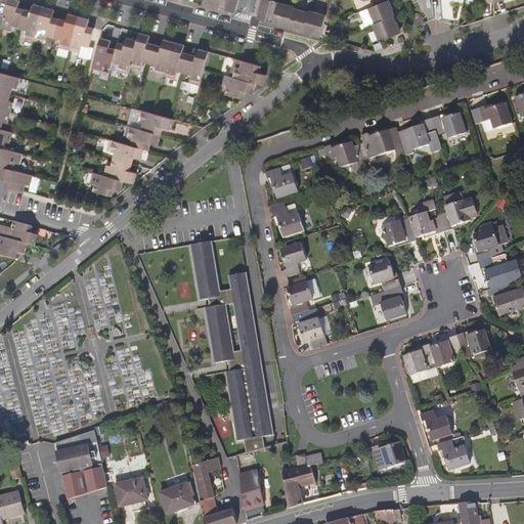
[(16,0),(9,0),(2,29),(11,31),(13,27),(19,29),(26,10),(18,8),(20,1),(16,0)]
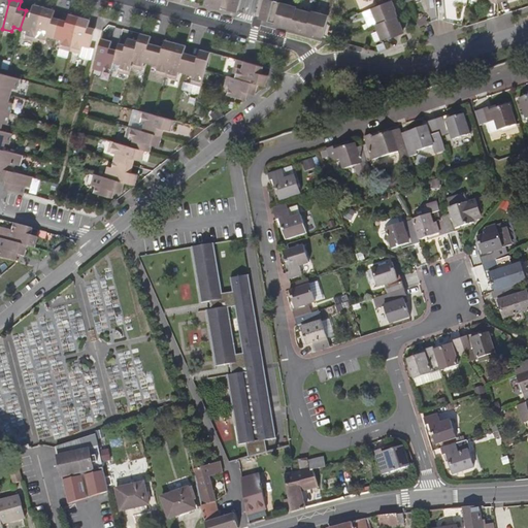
[(237,12),(240,0),(205,0),(204,6),(220,10),(221,8),(237,12)]
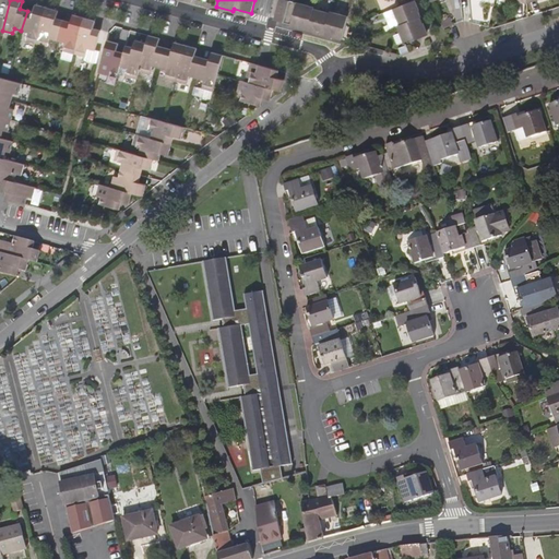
[(342,39),(348,18),(331,12),(331,14),(314,10),(314,8),(285,0),(280,0),(275,20),(293,25),(292,26),(324,35),(324,36),(332,38),(333,37),(342,39)]
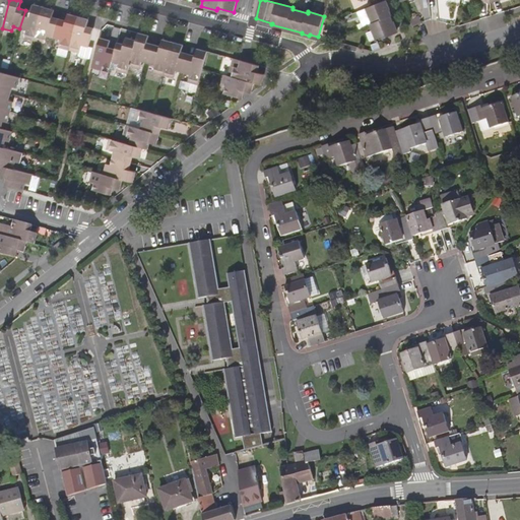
[(392,14),(386,0),(375,5),(367,8),(373,23),(371,23),(377,40),(387,36),(388,37),(398,34),(390,15),(392,14)]
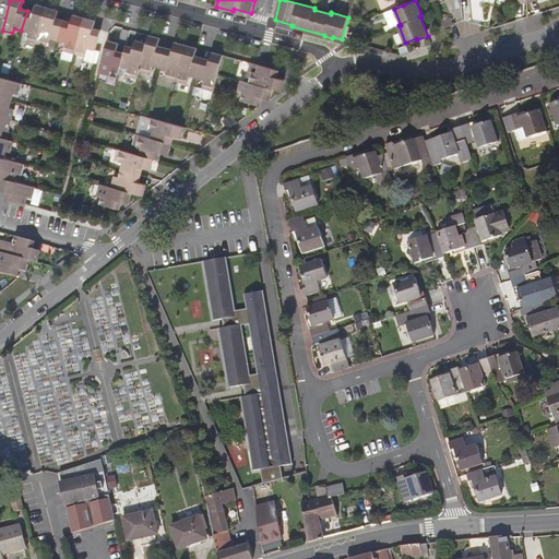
[(47,8),(36,4),(34,12),(27,11),(21,31),(28,33),(26,40),(37,44),(47,8)]
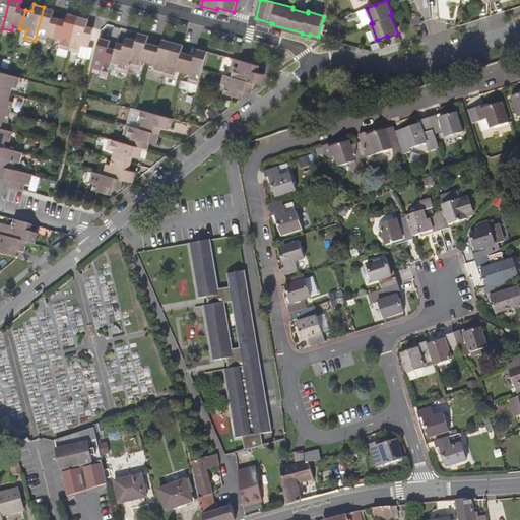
[(55,10),(44,7),(35,41),(46,44),(48,36),(54,38),(60,19),(53,17),(55,10)]
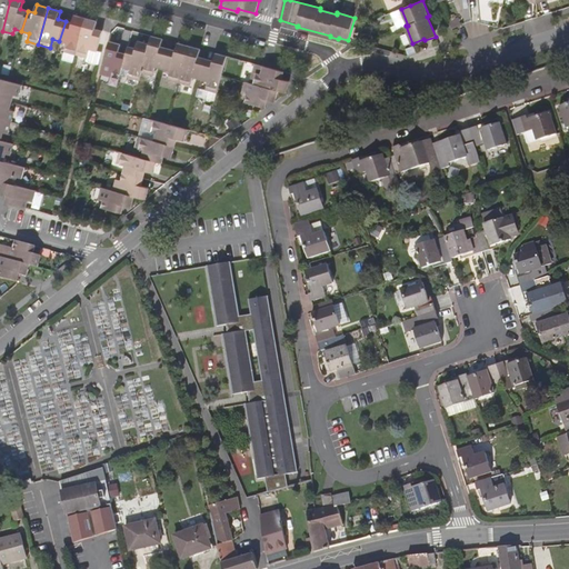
[(76,55),(86,18),(75,16),(72,22),(66,21),(59,41),(67,43),(63,51),(76,55)]
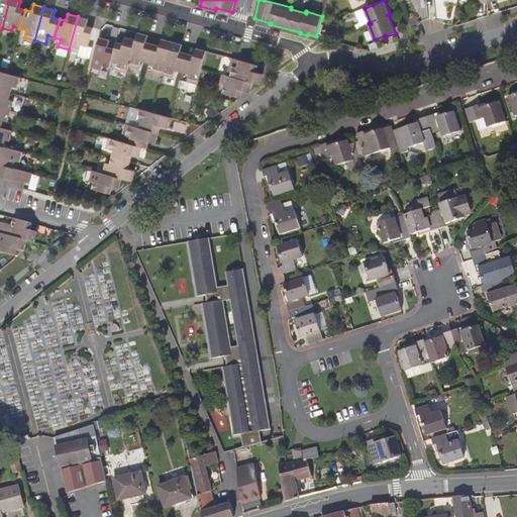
[(89,46),(94,28),(87,26),(88,19),(78,16),(69,49),(79,53),(78,57),(90,60),(93,47),(89,46)]
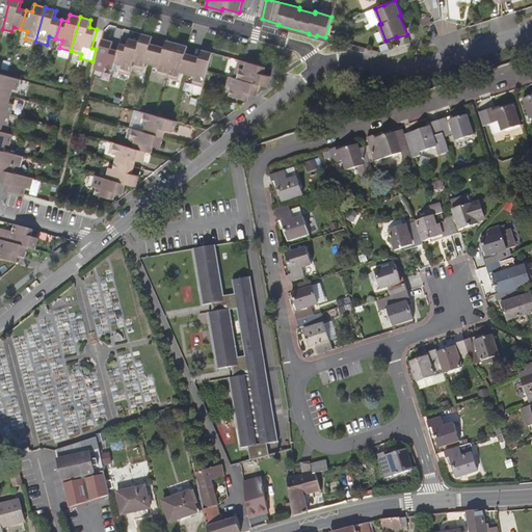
[(153,36),(141,33),(139,42),(132,68),(143,71),(145,62),(152,64),(158,45),(151,44),(153,36)]
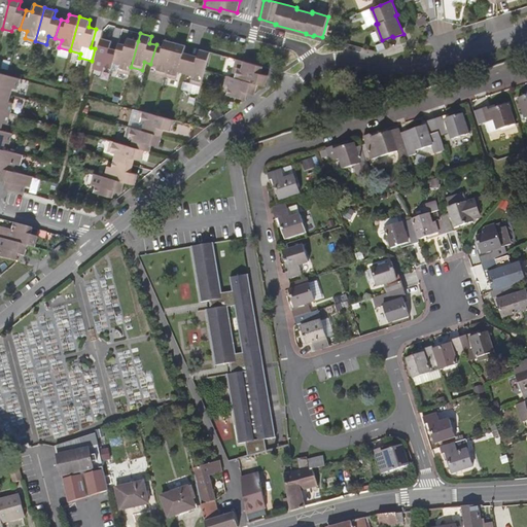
[(112,69),(113,62),(117,49),(110,47),(112,40),(102,37),(94,68),(104,71),(105,67),(112,69)]
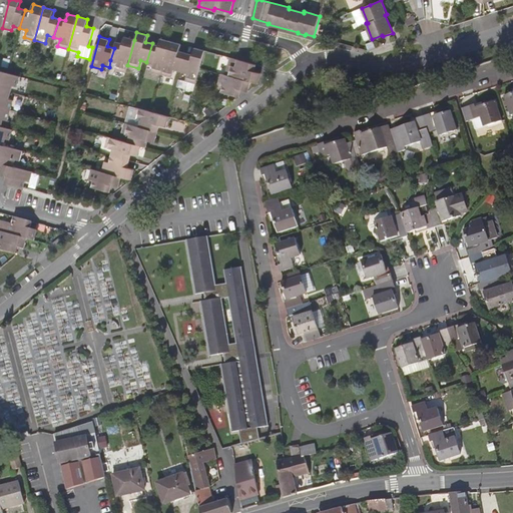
[(125,73),(127,65),(134,40),(124,36),(122,43),(115,42),(114,48),(110,60),(117,62),(115,69),(125,73)]
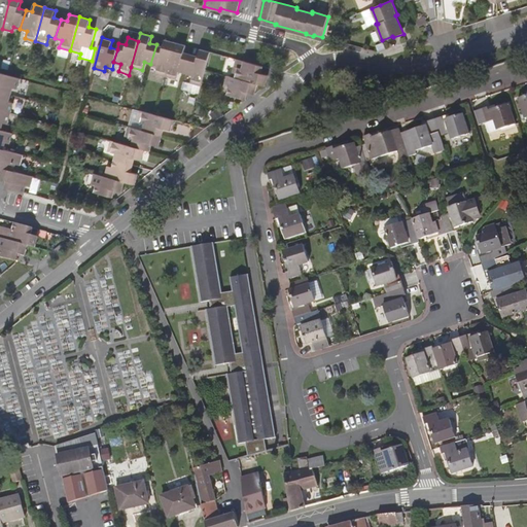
[(167,76),(175,43),(165,40),(163,46),(156,44),(150,64),(156,66),(155,73),(167,76)]
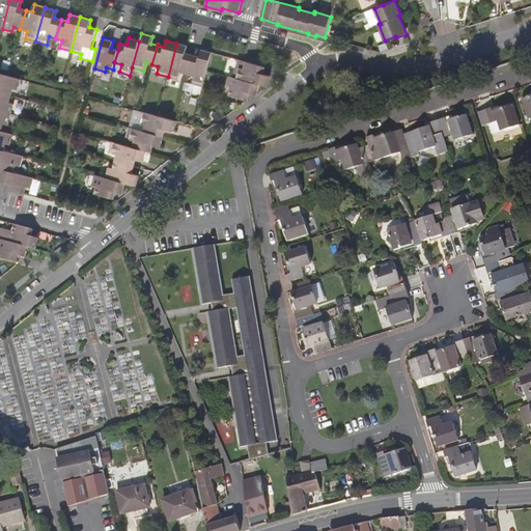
[(188,75),(193,55),(186,53),(188,46),(176,44),(168,77),(178,80),(180,73),(188,75)]
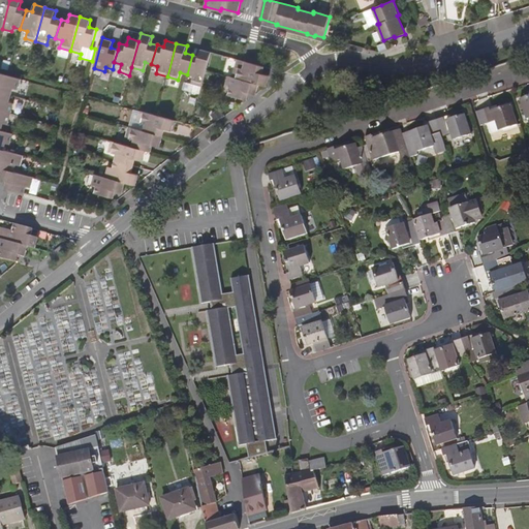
[(203,86),(207,70),(212,53),(200,50),(198,57),(192,55),(187,74),(193,75),(191,83),(203,86)]
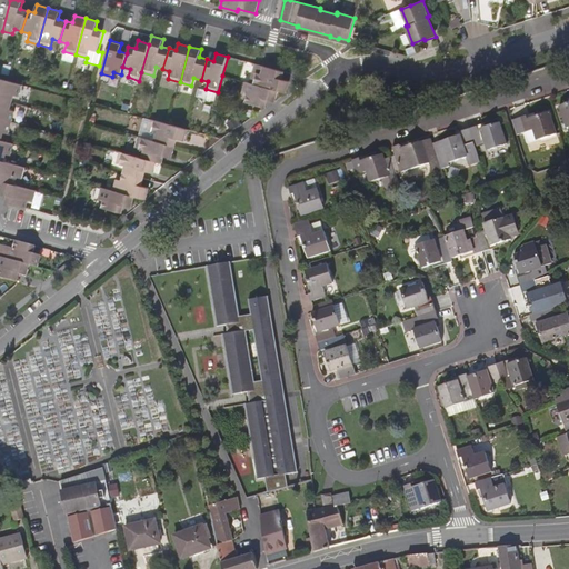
[(250,82),(278,90),(287,92),(290,81),(282,79),(283,71),(255,65),(250,82)]
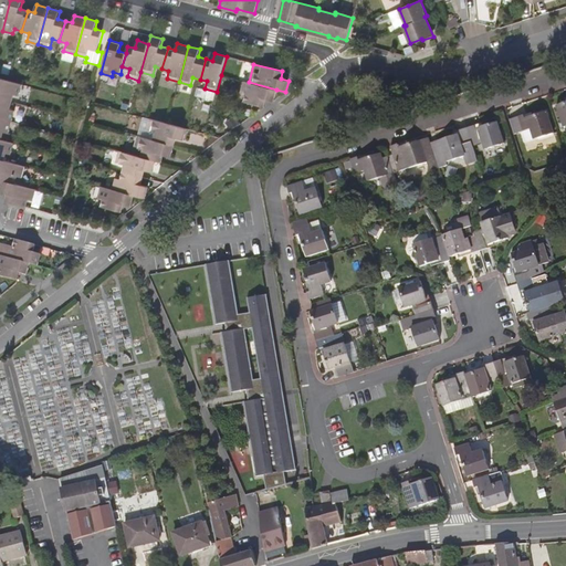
[(0,97),(13,102),(14,95),(19,96),(22,84),(0,77),(0,97)]
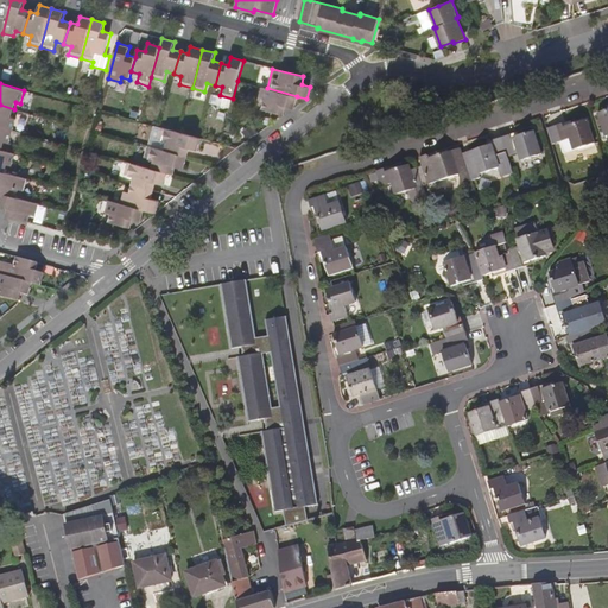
[(267,88),(263,87),(259,100),(264,101),(261,108),(284,114),(286,107),(293,109),(297,96),(267,88)]
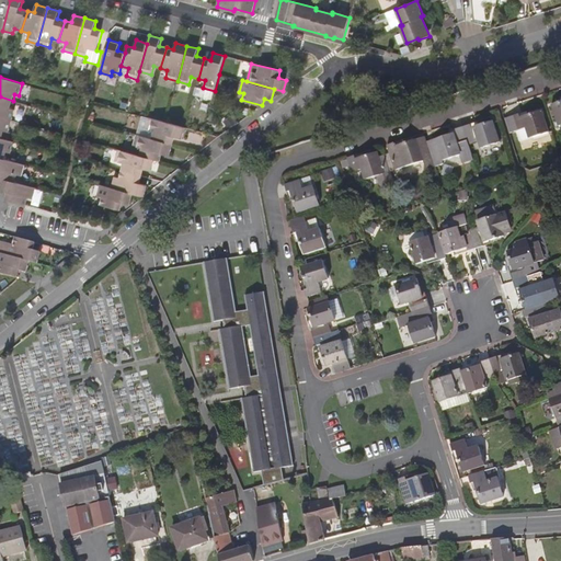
[(0,117),(12,121),(15,110),(11,109),(13,101),(0,96),(0,117)]
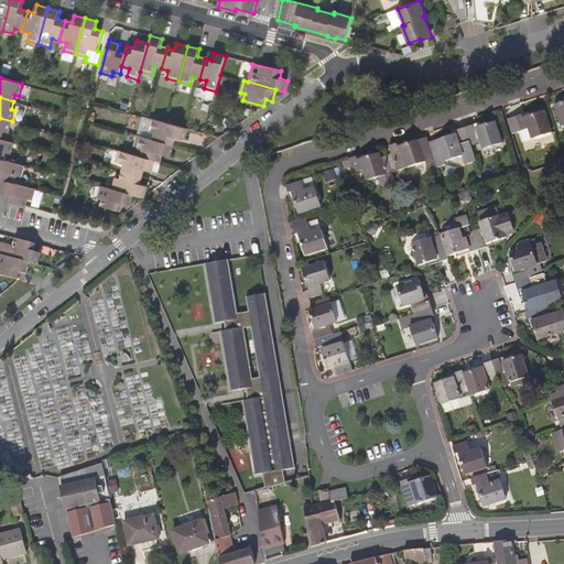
[(563,101),(554,105),(562,127),(563,126),(563,101)]
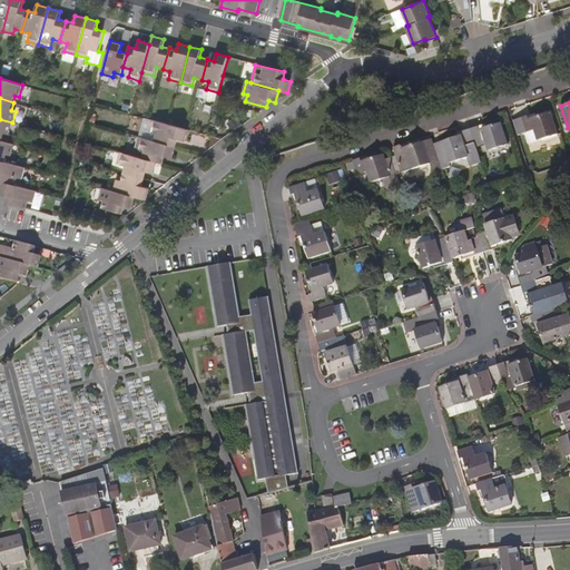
[(512,120),(517,136),(524,134),(528,144),(559,134),(551,111),(529,118),(528,115),(512,120)]
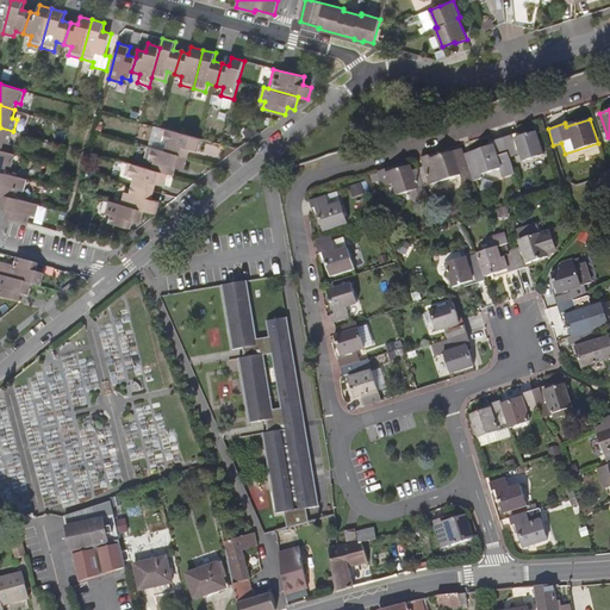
[(148,147),(187,157),(190,149),(198,151),(200,138),(181,132),(160,128),(154,125),(148,147)]
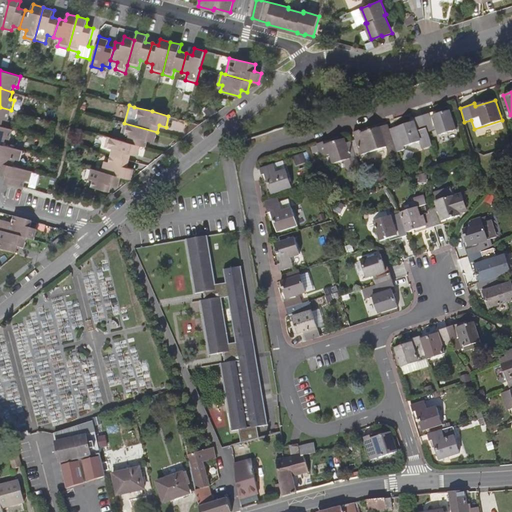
[(0,125),(2,126),(4,120),(8,121),(11,110),(0,107),(0,125)]
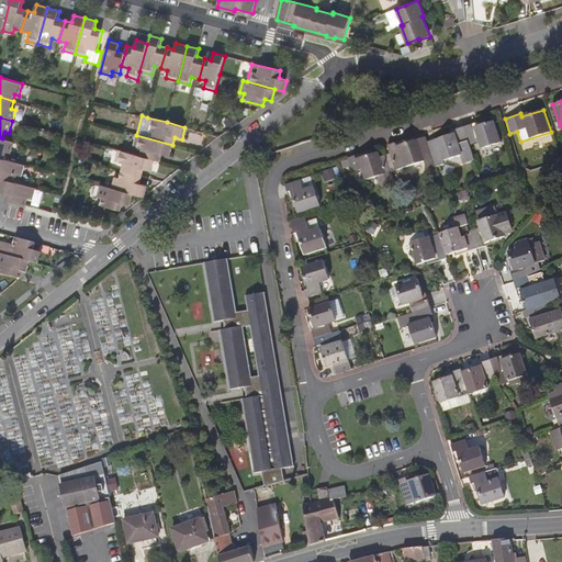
[(464,127),(469,142),(479,138),(480,142),(482,148),(501,142),(494,121),(472,127),(471,125),(464,127)]
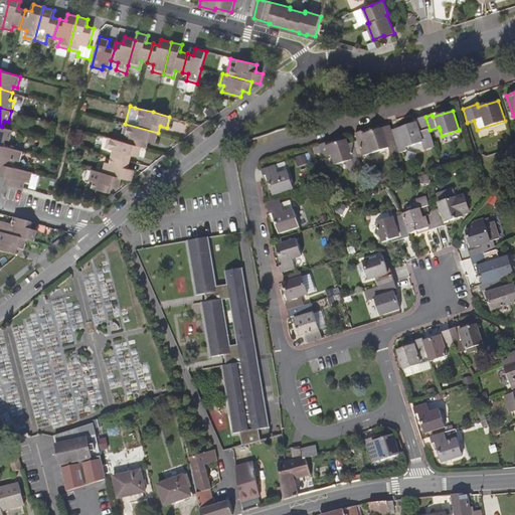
[(430,130),(425,117),(418,119),(418,122),(399,128),(392,131),(398,150),(405,148),(423,142),(421,136),(420,132),(430,130)]
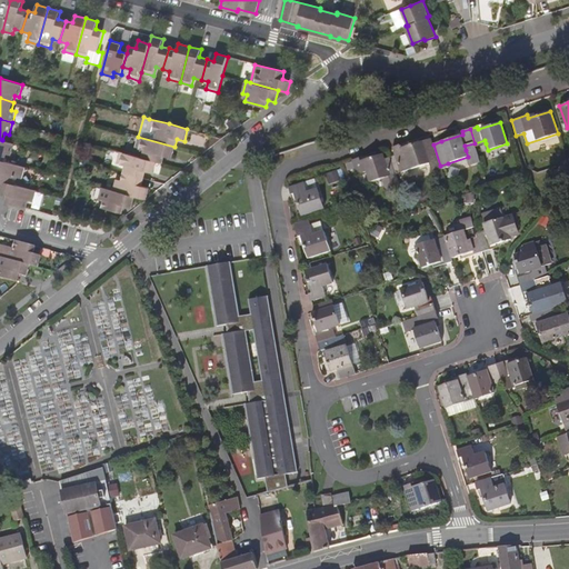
[(175,147),(138,137),(135,148),(143,150),(141,158),(157,162),(162,163),(165,156),(171,158),(175,147)]
